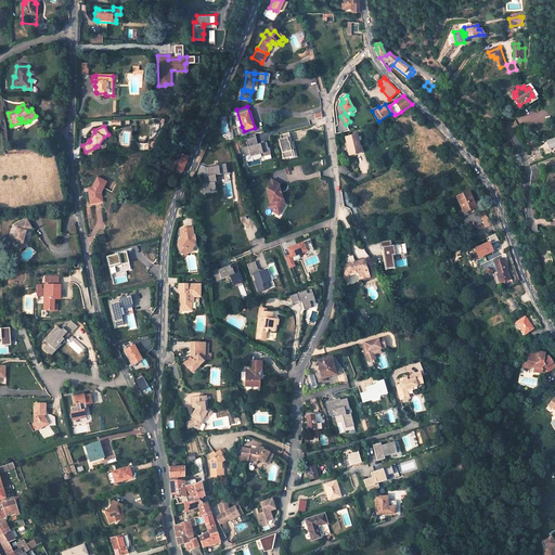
[(293,150),(288,132),(280,134),(281,139),(283,146),(281,147),(283,158),(293,156),(291,151),(293,150)]
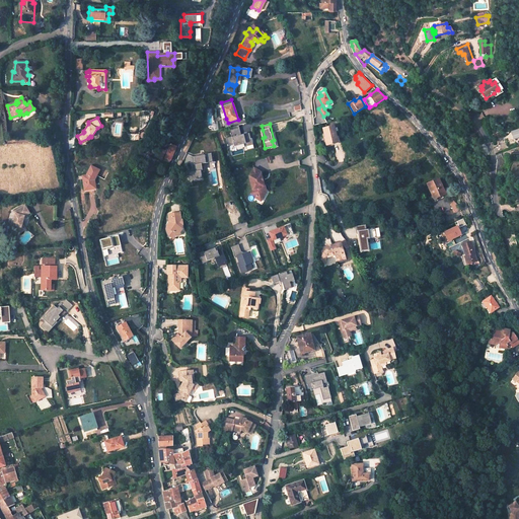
[(241,135),(239,125),(229,128),(232,137),(226,138),(228,146),(233,145),(234,146),(245,143),(246,146),(253,145),(251,138),(250,138),(249,133),(241,135)]
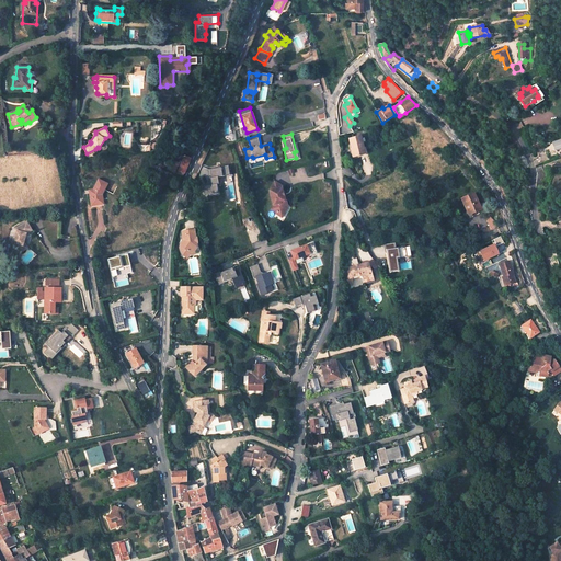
[(359,136),(348,140),(352,150),(354,149),(357,158),(366,155),(359,136)]
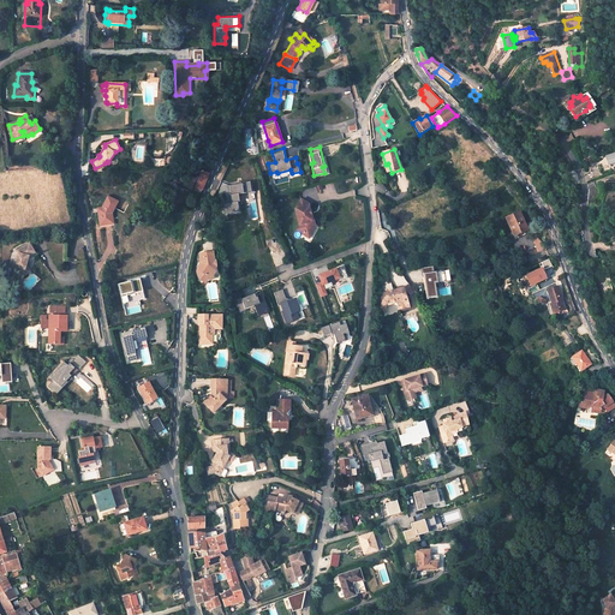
[(604,174),(602,168),(584,175),(587,181),(604,174)]
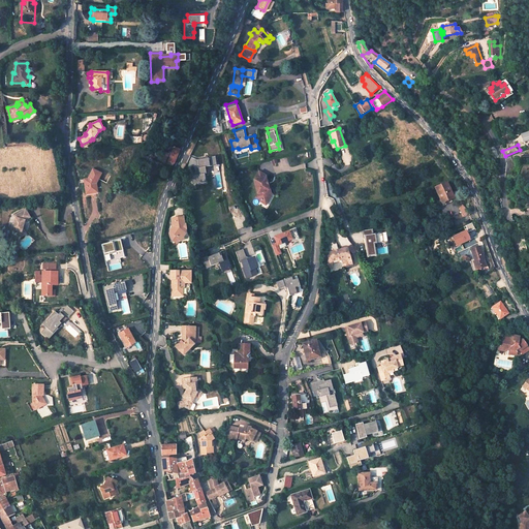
[(162,151),(159,159),(164,161),(167,156),(169,157),(168,160),(173,162),(174,162),(180,149),(174,147),(172,152),(168,150),(167,153),(162,151)]
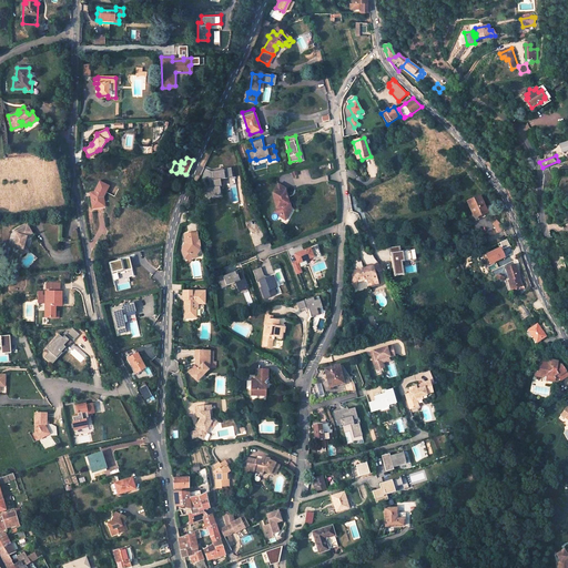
[(219,179),(232,176),(230,166),(222,168),(222,170),(211,171),(212,180),(211,180),(212,188),(204,189),(205,196),(219,195),(217,186),(220,186),(219,179)]
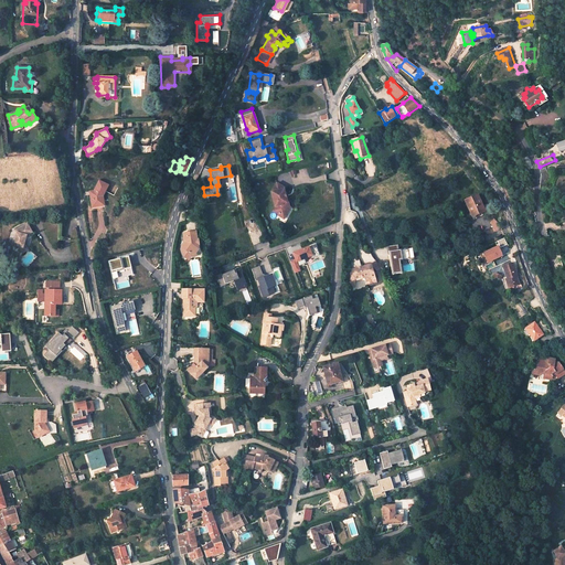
[(91,194),(92,208),(103,205),(102,198),(107,185),(98,181),(93,191),(94,194),(91,194)]
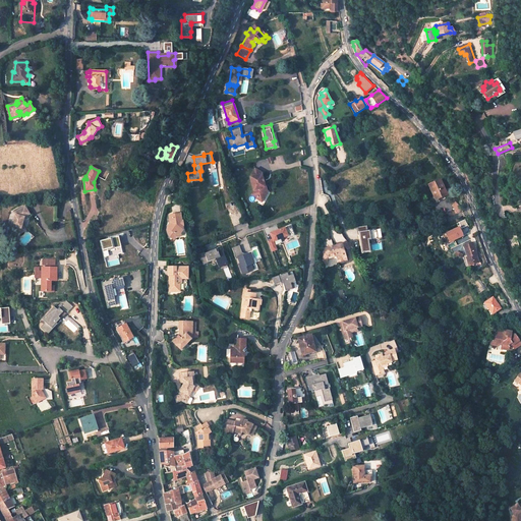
[(263,173),(254,168),(250,176),(254,191),(252,194),(256,197),(265,195),(267,190),(266,186),(265,186),(264,181),(262,182),(261,179),(263,179),(262,174),(263,173)]
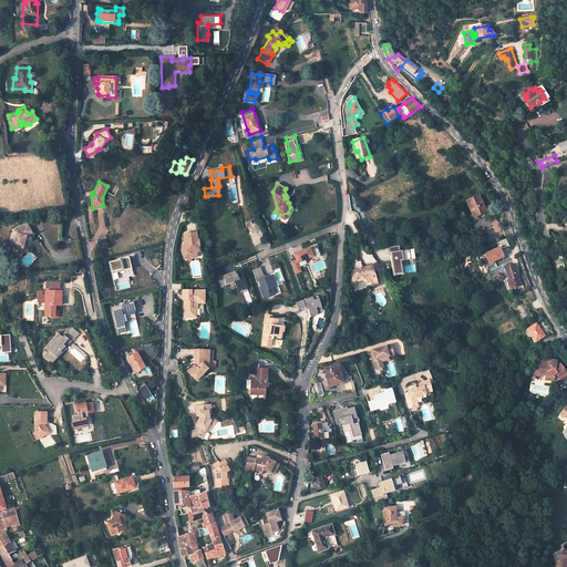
[(486,212),(480,196),(466,202),(474,217),(486,212)]
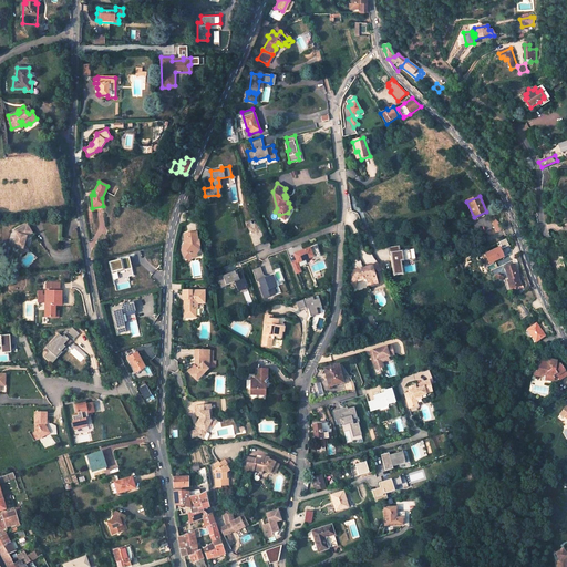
[(279,215),(279,216),(286,219),(292,208),(290,207),(288,213),(279,215)]
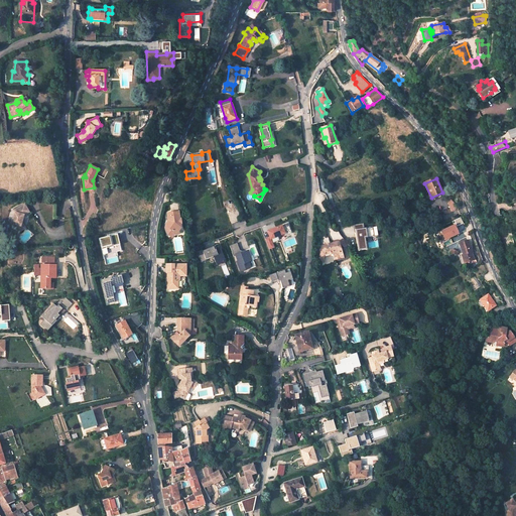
[(459,210),(457,207),(455,205),(454,203),(452,201),(448,203),(453,211),(446,214),(447,215),(457,211),(459,210)]
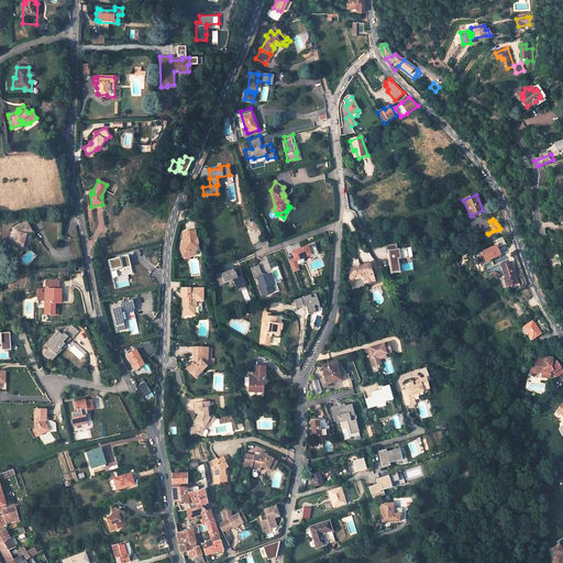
[(28,234),(33,231),(28,223),(15,230),(17,232),(15,238),(14,241),(12,242),(20,254),(25,251),(23,246),(24,243),(28,234)]
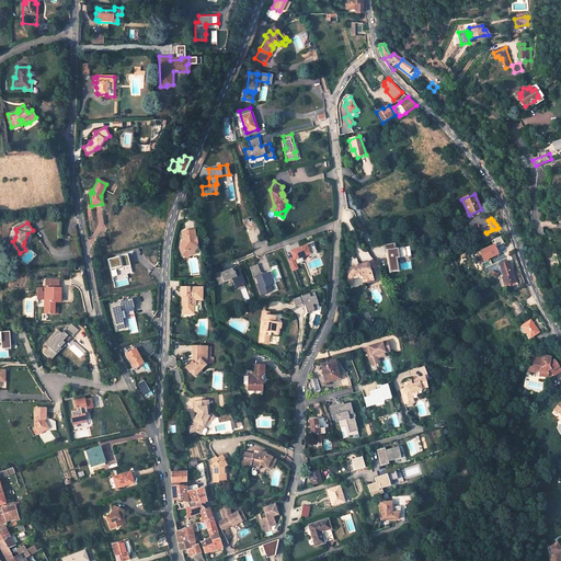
[(487,242),(500,237),(496,229),(487,233),(483,236),(487,242)]
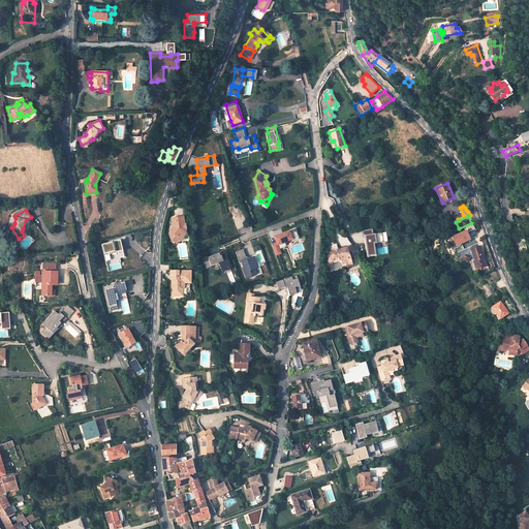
[(182,217),(170,218),(172,227),(170,229),(169,229),(169,230),(169,231),(169,232),(170,232),(168,236),(173,239),(178,238),(178,240),(183,240),(183,236),(184,234),(183,225),(182,217)]
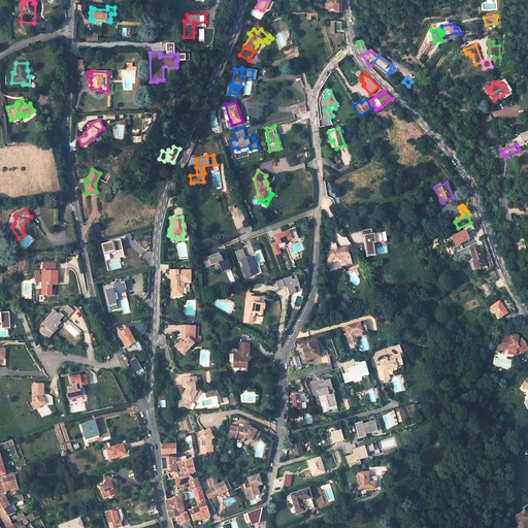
[(386,232),(372,234),(371,229),(364,230),(362,231),(363,239),(364,239),(365,242),(367,257),(375,256),(373,243),(383,242),(385,244),(387,243),(386,232)]
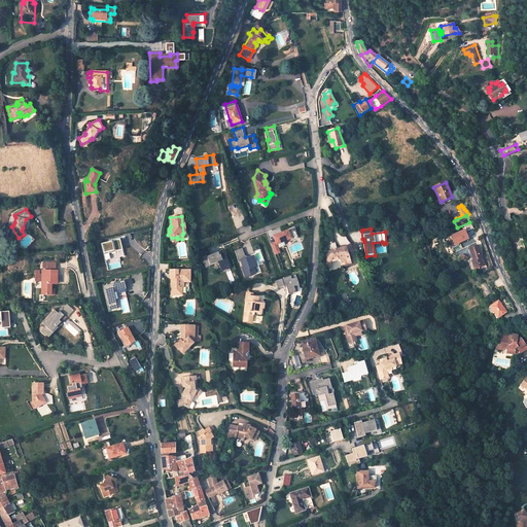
[(468,238),(464,230),(452,236),(455,244),(468,238)]
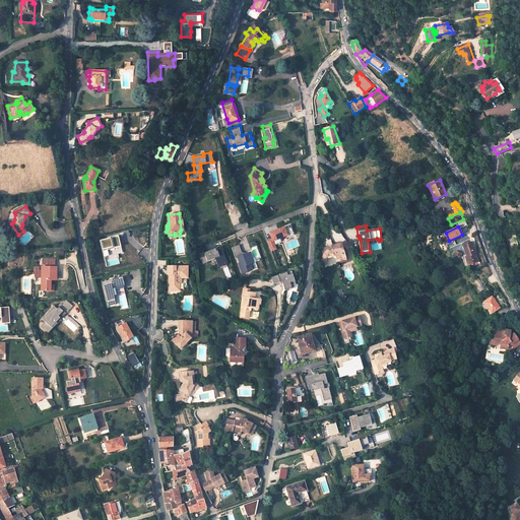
[(283,229),(269,234),(271,239),(266,241),(270,252),(275,250),(274,246),(281,243),(279,239),(286,237),(283,229)]
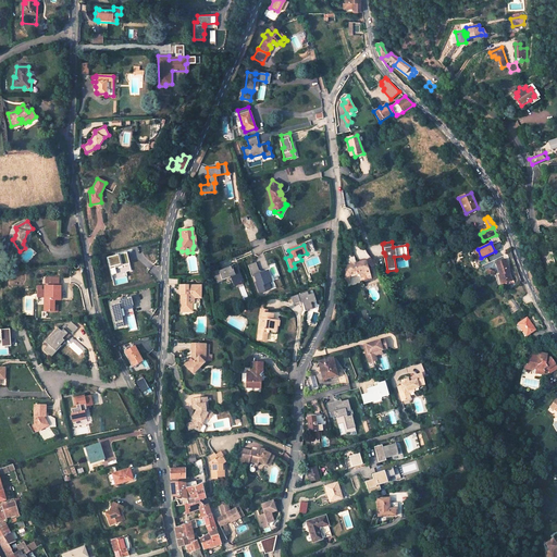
[(131,271),(128,254),(109,257),(112,285),(128,283),(126,271),(131,271)]
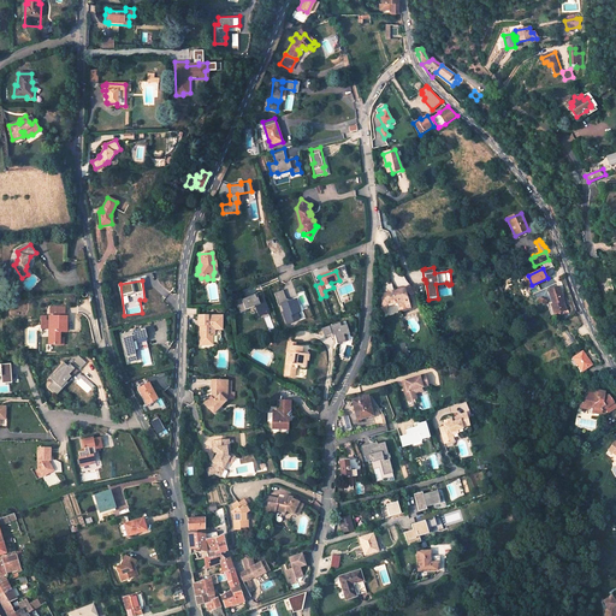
[(410,284),(404,288),(412,295),(418,292),(410,284)]
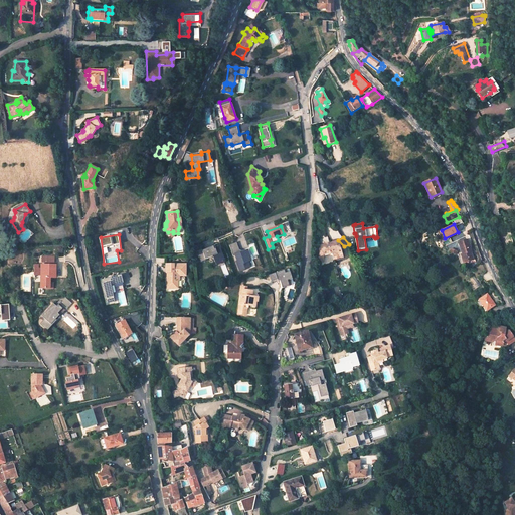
[(464,263),(473,260),(474,263),(476,262),(473,250),(471,251),(468,239),(459,242),(463,253),(461,253),(461,254),(464,263)]
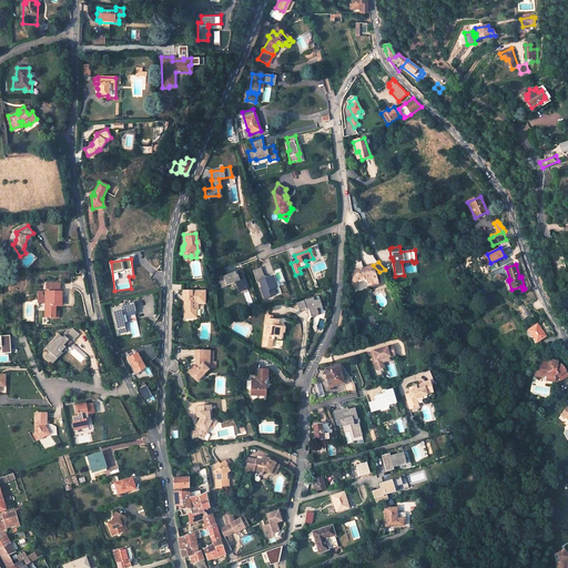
[(355,273),(354,274),(353,283),(357,282),(367,279),(368,284),(375,282),(374,280),(378,279),(376,274),(379,272),(373,265),(364,267),(364,270),(361,271),(359,270),(354,271),(355,273)]
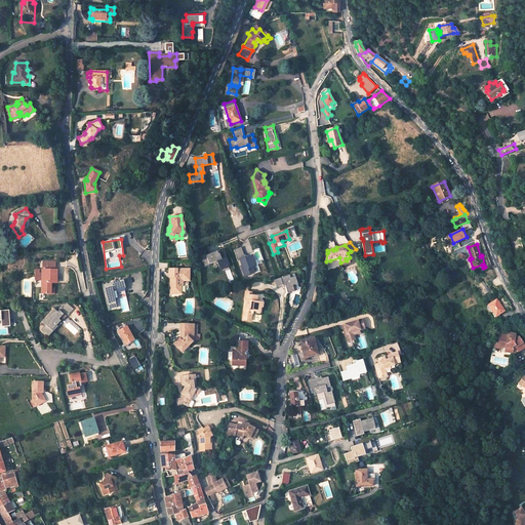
[(240,266),(244,276),(254,272),(252,267),(255,266),(253,261),(254,261),(252,255),(244,257),(241,247),(233,250),(237,260),(240,259),(242,266),(240,266)]
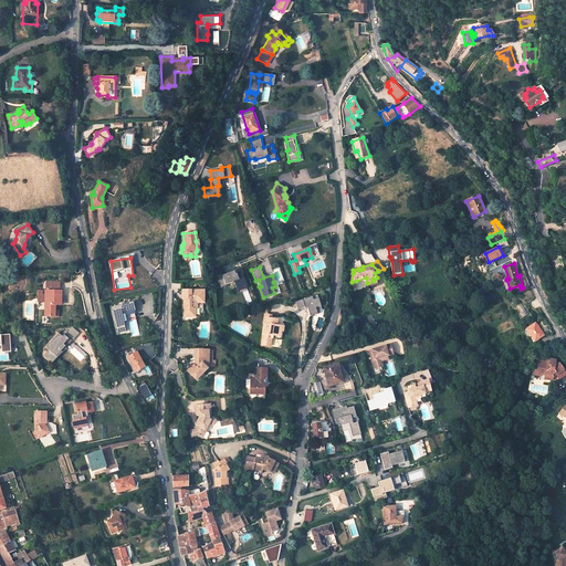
[(234,271),(222,275),(222,274),(217,275),(219,280),(218,280),(220,287),(227,285),(236,281),(239,291),(247,287),(242,274),(238,276),(237,276),(236,275),(234,271)]
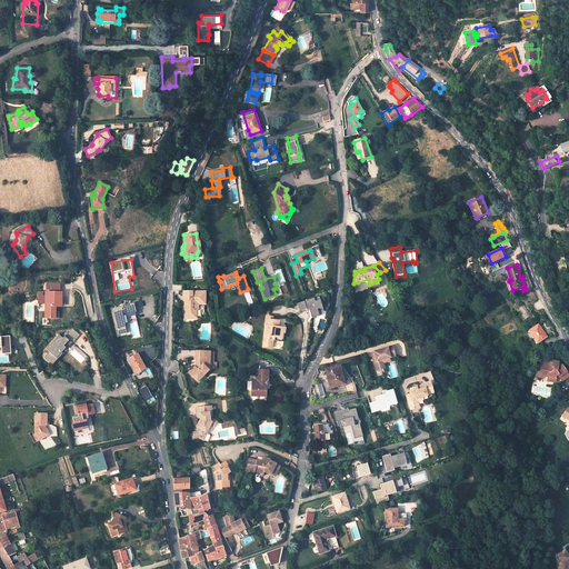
[(47,306),(47,318),(55,318),(56,312),(56,306),(59,306),(59,298),(61,298),(61,292),(48,291),(48,295),(46,295),(46,306),(47,306)]
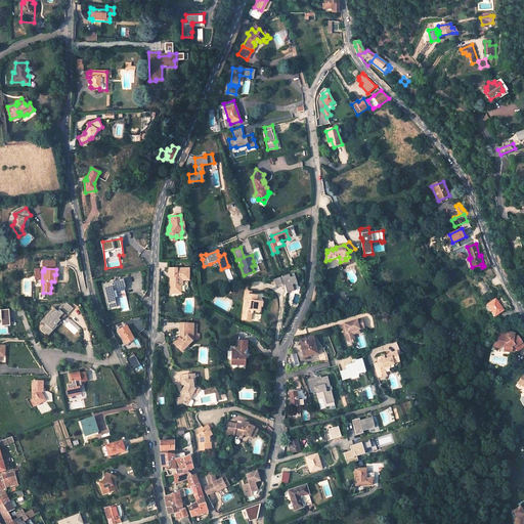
[(188,268),(168,268),(168,276),(170,276),(169,293),(180,293),(180,285),(179,285),(179,278),(181,278),(181,280),(188,280),(188,268)]
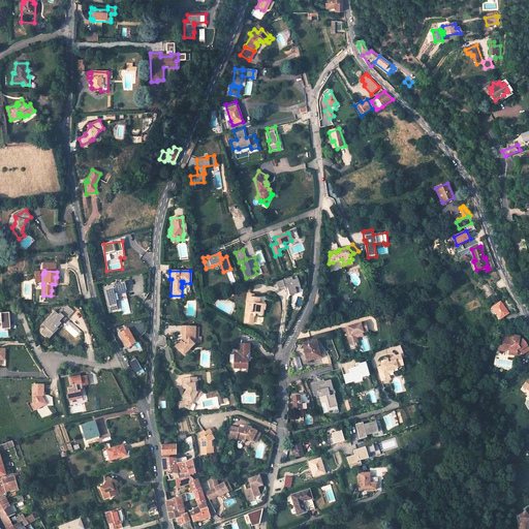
[(275,285),(281,283),(282,285),(284,284),(287,292),(294,290),(289,275),(274,280),(275,285)]
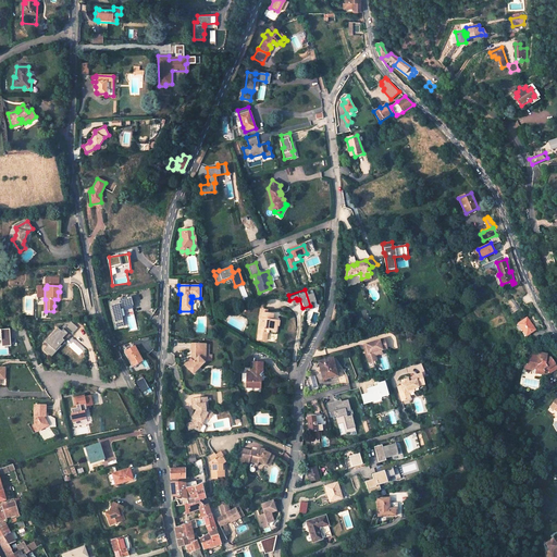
[(132,296),(109,301),(115,327),(125,325),(122,310),(134,308),(132,296)]
